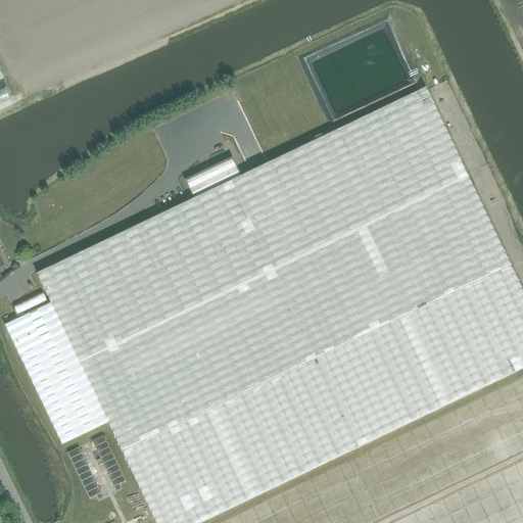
[(193,198),(37,273),(51,302),(107,422),(156,522),(198,522),(522,367),(522,290),(425,87),(240,176),(232,157),(211,168),(210,167),(205,170),(205,171),(185,180),(193,198)]
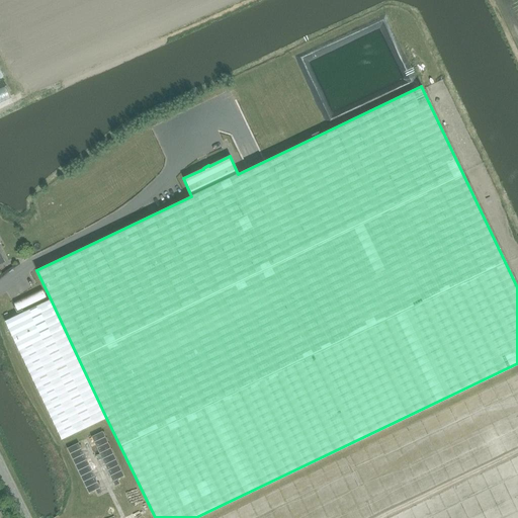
[(106,418),(51,299),(4,322),(61,439),(106,418)]
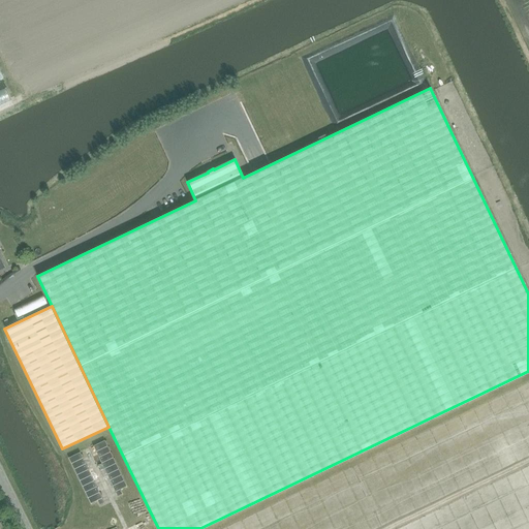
[(93,446),(98,458),(110,453),(104,441),(93,446)]
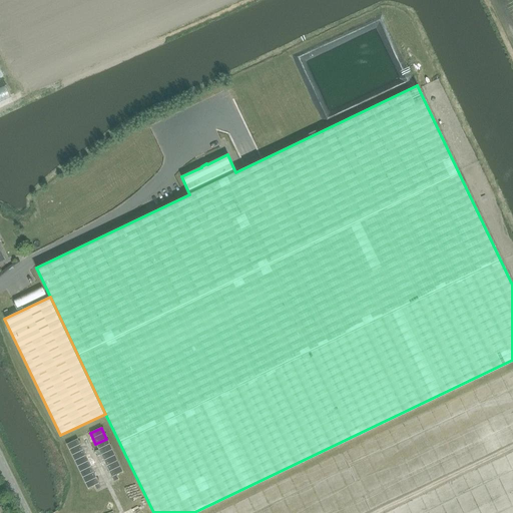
[(71,456),(83,450),(77,439),(66,444),(71,456)]
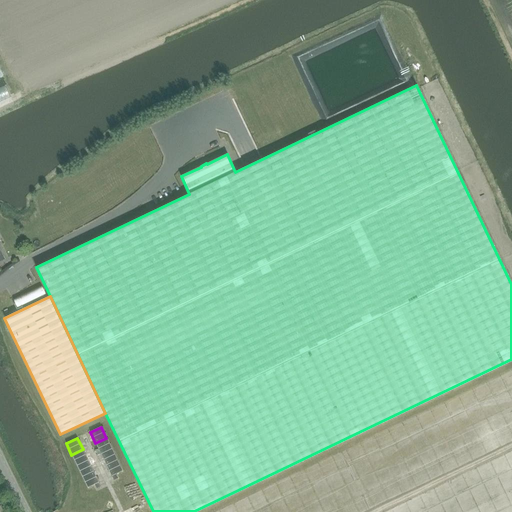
[(101,454),(112,449),(106,438),(95,443),(101,454)]
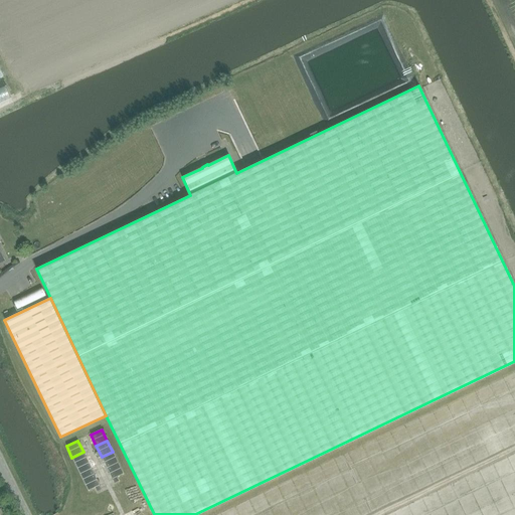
[(77,469),(89,463),(83,452),(71,458),(77,469)]
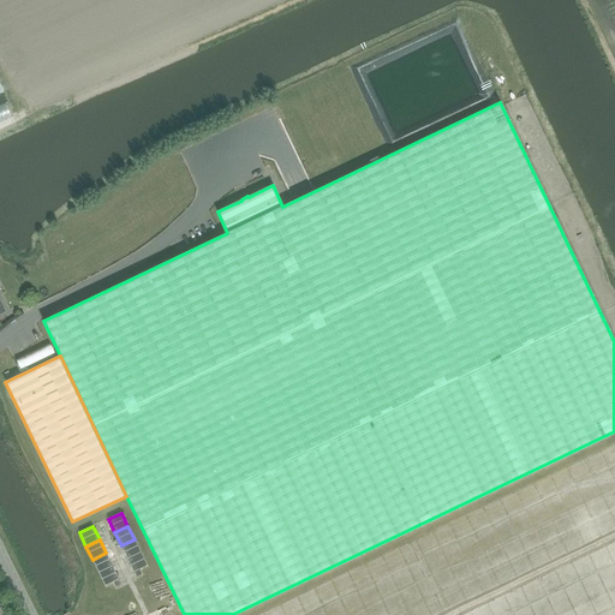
[(127,559),(141,553),(135,539),(121,545),(127,559)]
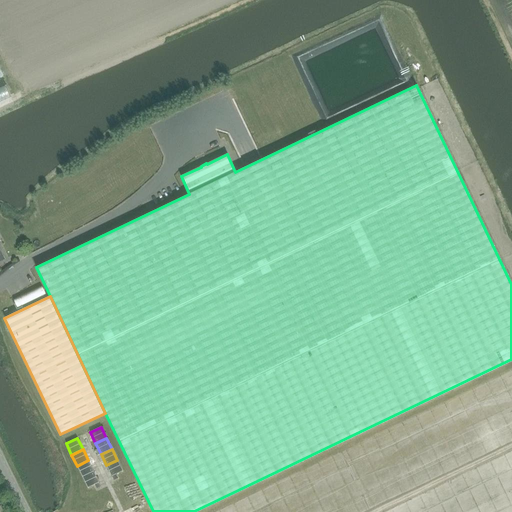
[(82,477),(93,471),(88,460),(77,466),(82,477)]
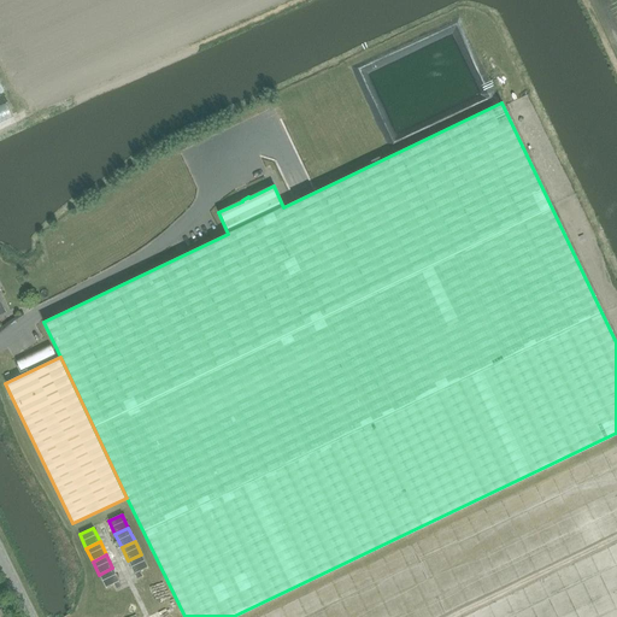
[(128,560),(134,574),(140,571),(147,568),(141,554),(128,560)]
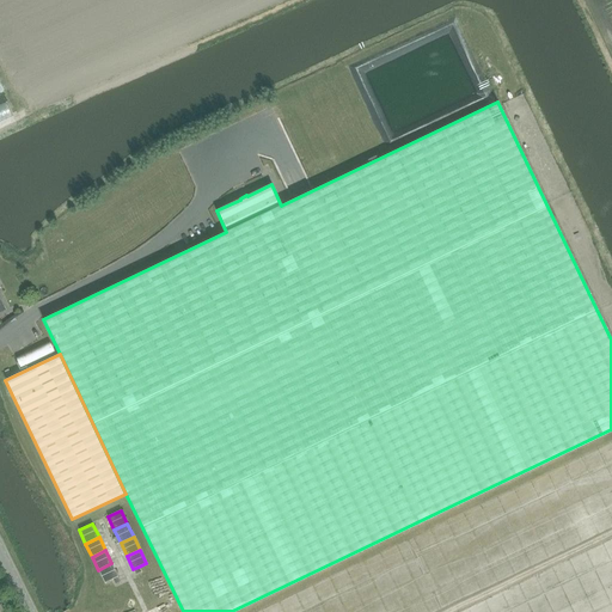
[(112,580),(118,576),(111,563),(98,570),(104,583),(112,580)]
